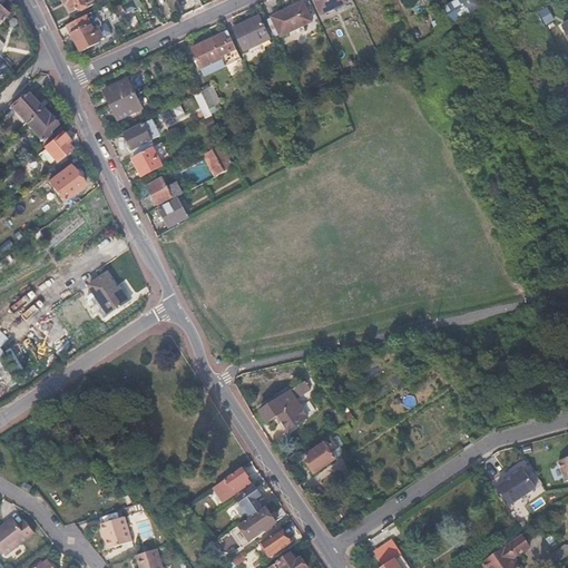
[(65,0),(69,9),(78,5),(79,8),(86,5),(84,1),(86,0),(65,0)]
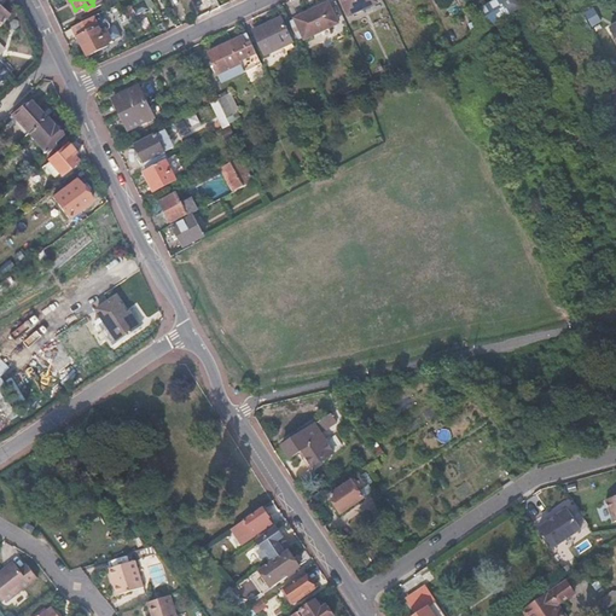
[(341,0),(347,12),(371,0),(341,0)]
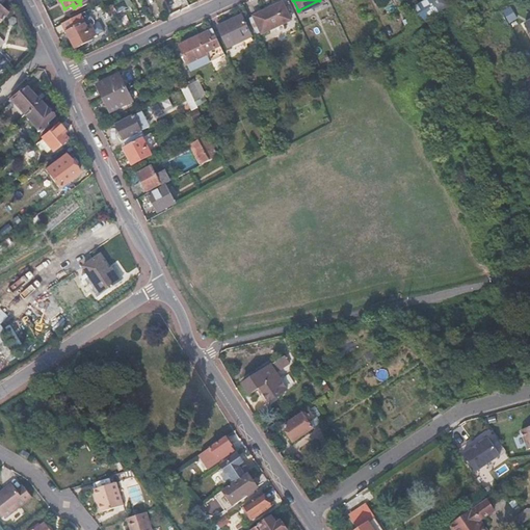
[(435,0),(416,12),(419,20),(444,5),(441,0),(435,0)]
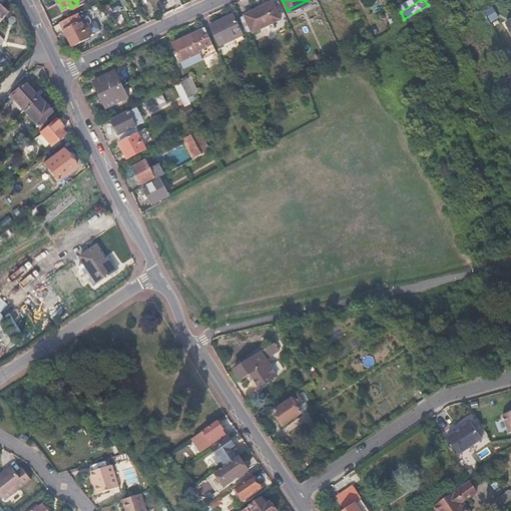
[(271,1),(242,13),(248,26),(250,30),(278,17),(271,1)]
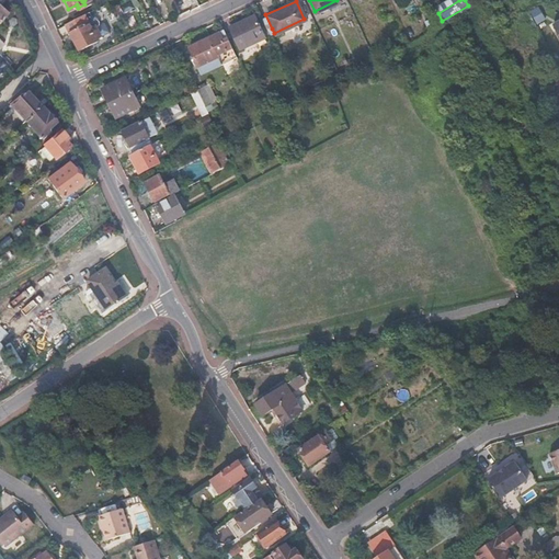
[(438,13),(437,11),(429,16),(434,26),(442,21),(438,13)]
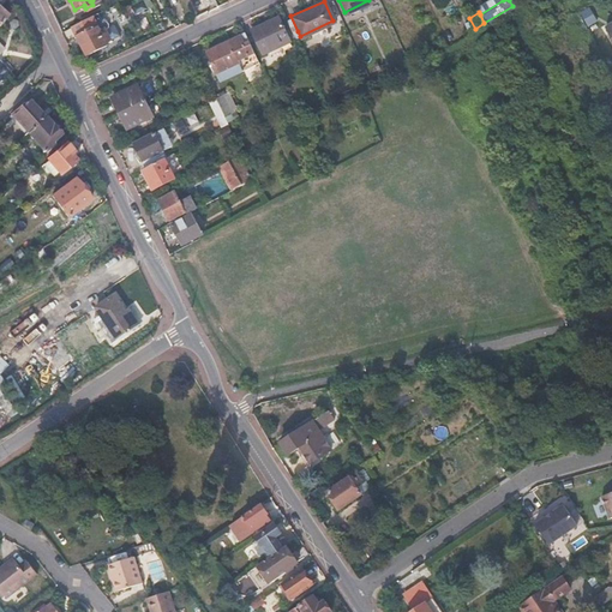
[(69,24),(73,33),(95,22),(91,13),(69,24)]
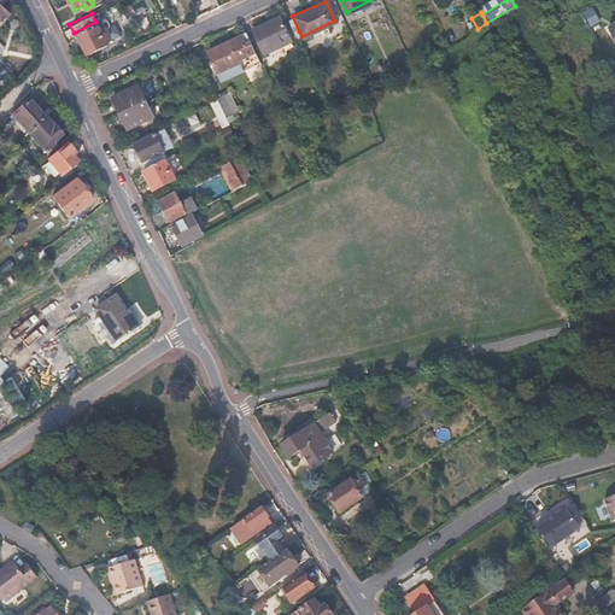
[(290,40),(277,16),(250,29),(262,53),(290,40)]
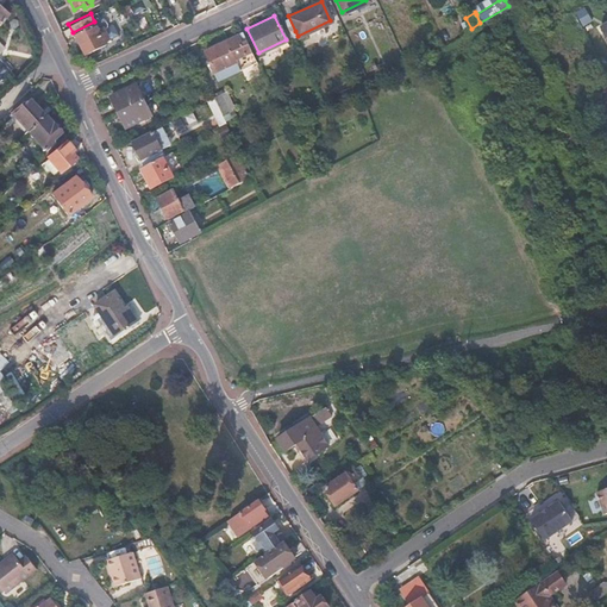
[(288,16),(282,18),(289,35),(295,31),(288,16)]
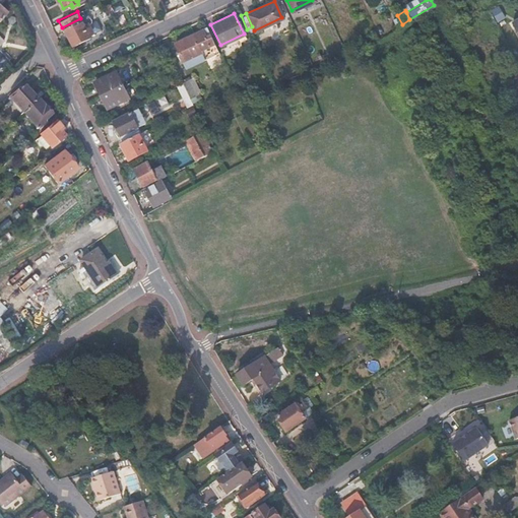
[(517,14),(509,20),(517,35),(517,14)]
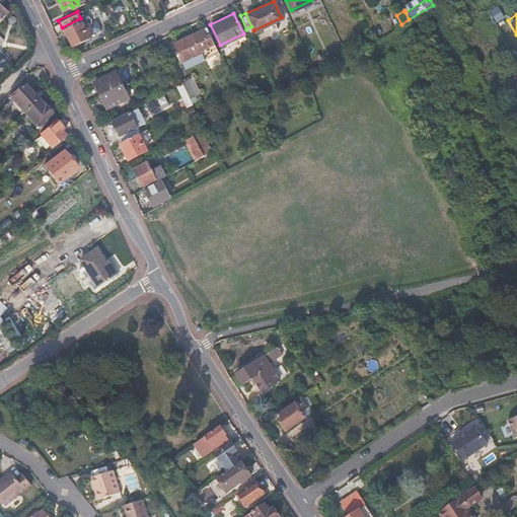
[(80,18),(62,27),(71,45),(89,35),(88,33),(91,30),(87,22),(83,23),(80,18)]
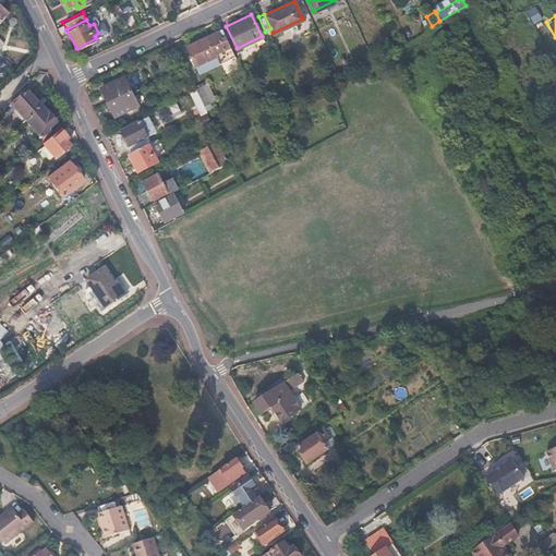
[(233,56),(221,29),(185,46),(198,72),(233,56)]
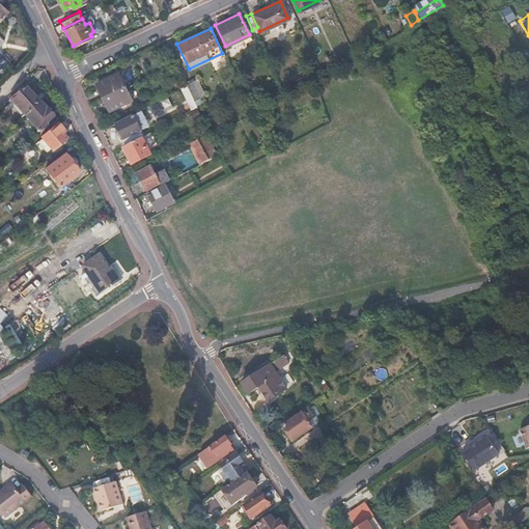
[(103,96),(124,86),(118,73),(95,84),(103,96)]
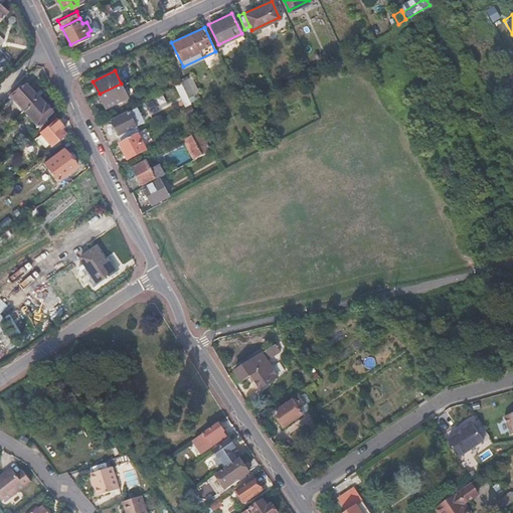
[(284,82),(280,74),(273,78),(277,87),(284,82)]
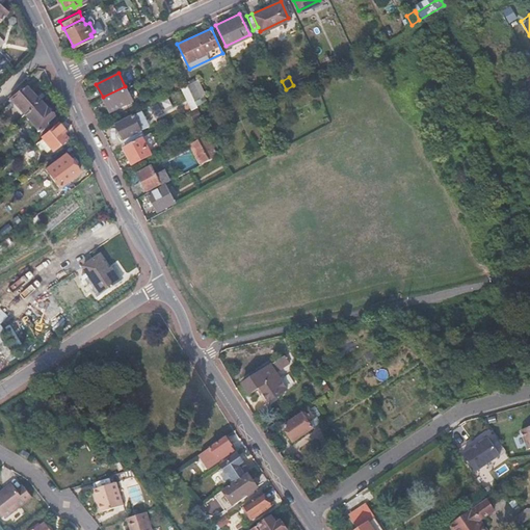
[(196,79),(186,84),(192,98),(195,97),(203,93),(196,79)]
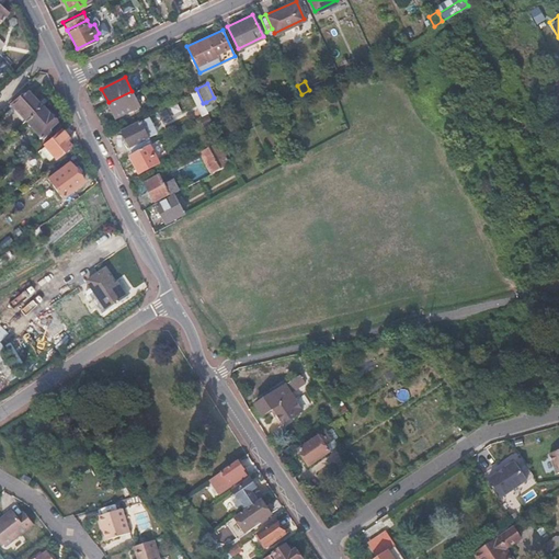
[(22,118),(38,104),(23,88),(8,102),(22,118)]
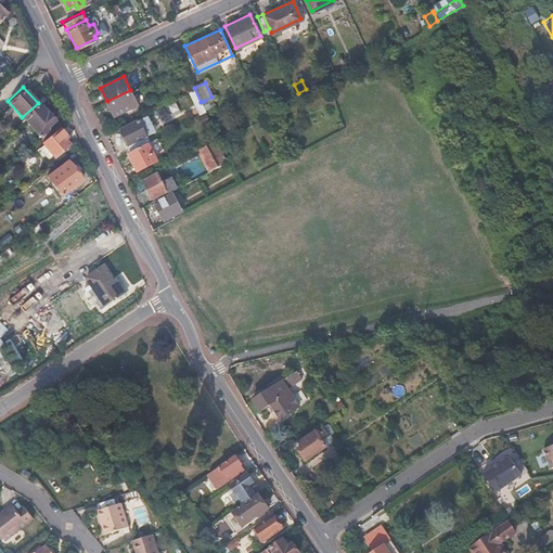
[(201,102),(194,88),(189,90),(200,113),(205,110),(201,102)]
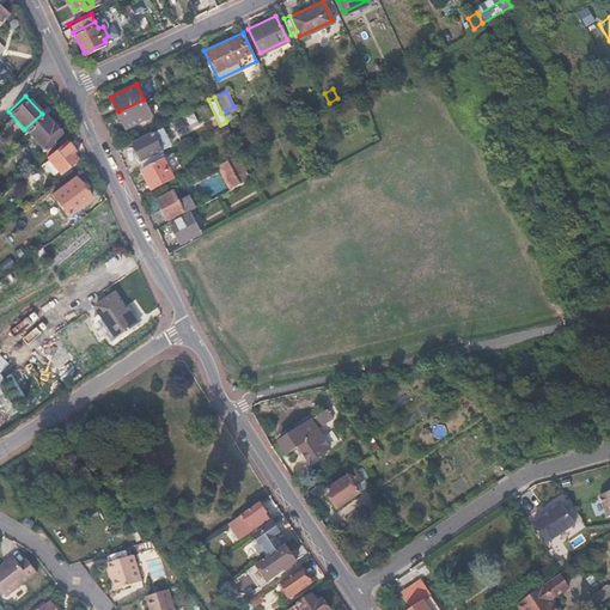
[(151,115),(144,99),(119,111),(126,127),(151,115)]
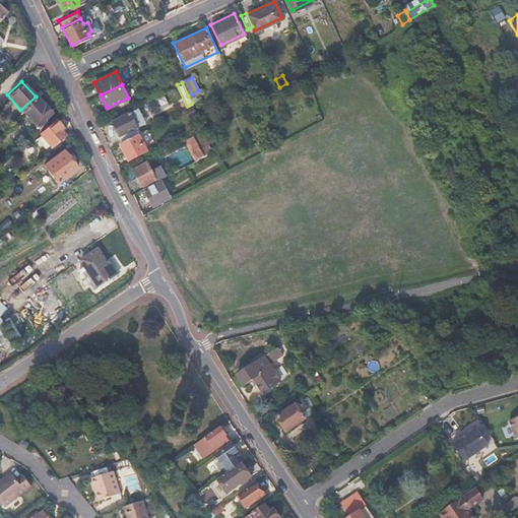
[(43,104),(36,96),(20,110),(36,126),(43,120),(42,118),(50,111),(50,108),(44,103),(43,104)]
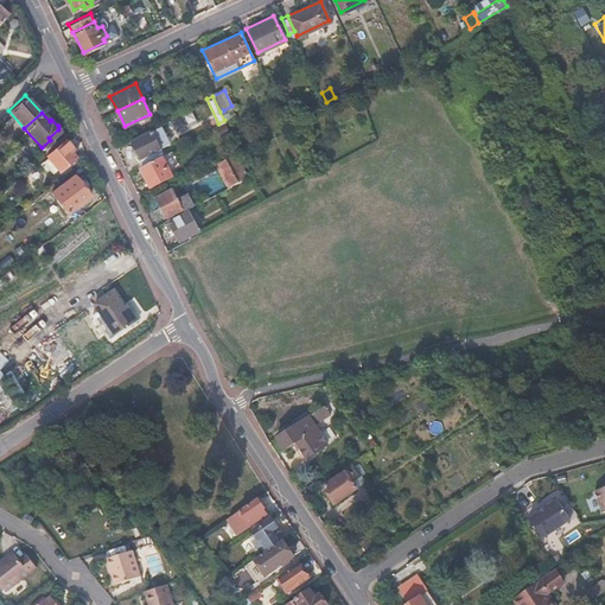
[(144,165),(161,154),(163,154),(160,147),(169,142),(159,126),(131,141),(144,165)]
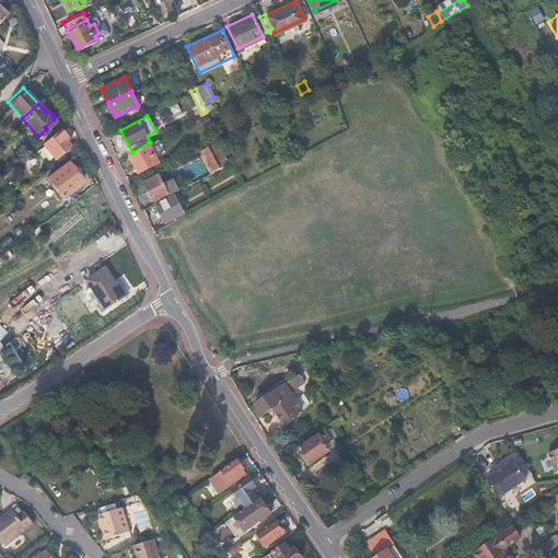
[(41,143),(50,154),(51,157),(67,144),(61,138),(64,132),(59,129),(55,129),(39,142),(41,143)]
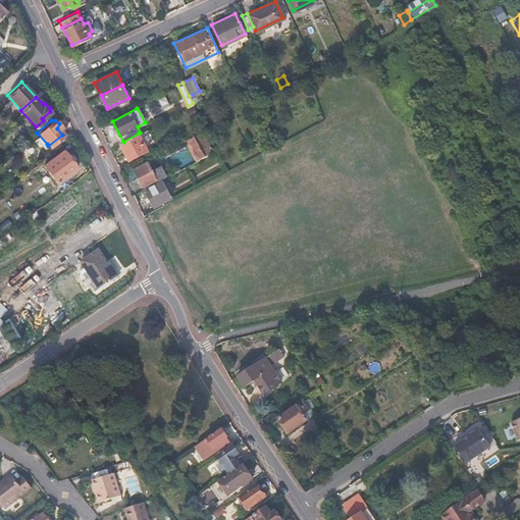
[(123,142),(120,143),(128,160),(148,150),(139,133),(123,142)]
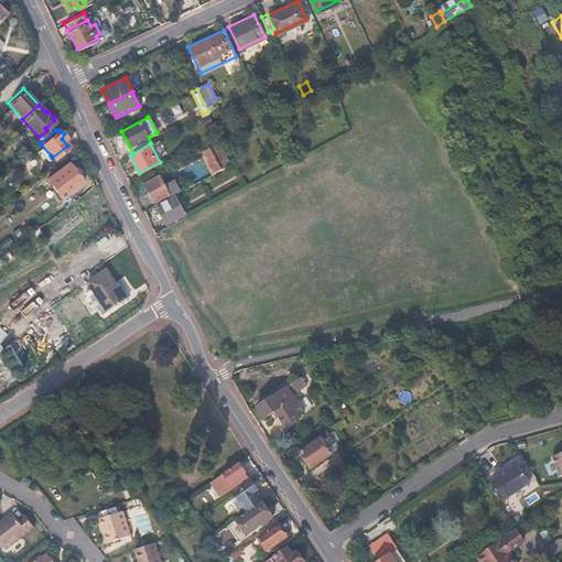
[(47,159),(51,155),(41,144),(34,150),(43,160),(45,158),(47,159)]
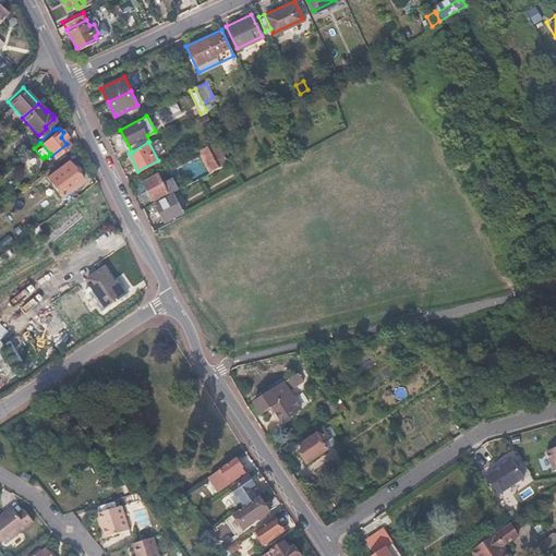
[(210,170),(218,166),(208,146),(200,149),(210,170)]
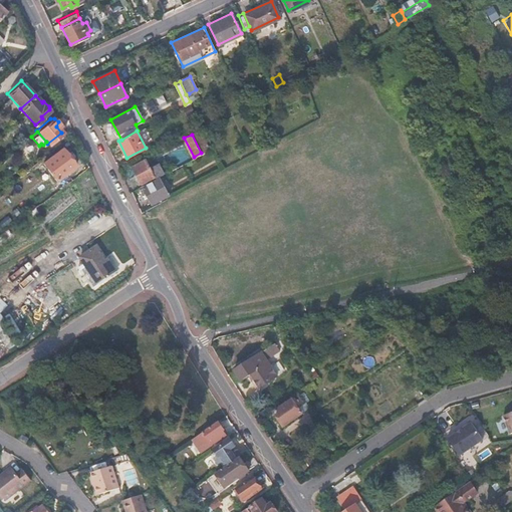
[(42,162),(55,180),(74,166),(61,148),(42,162)]
